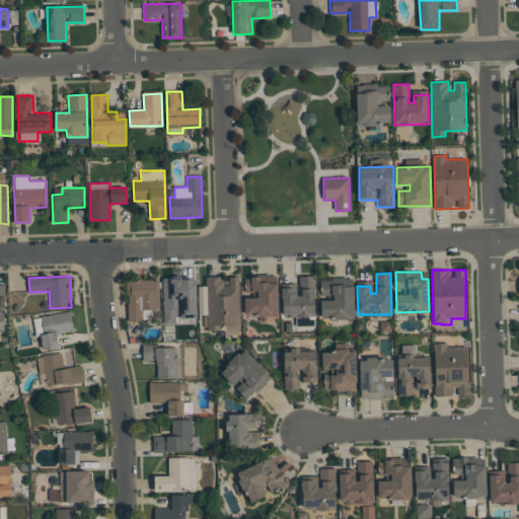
[(315,276),(300,276),(300,284),(283,284),(283,316),(315,316),(315,276)]
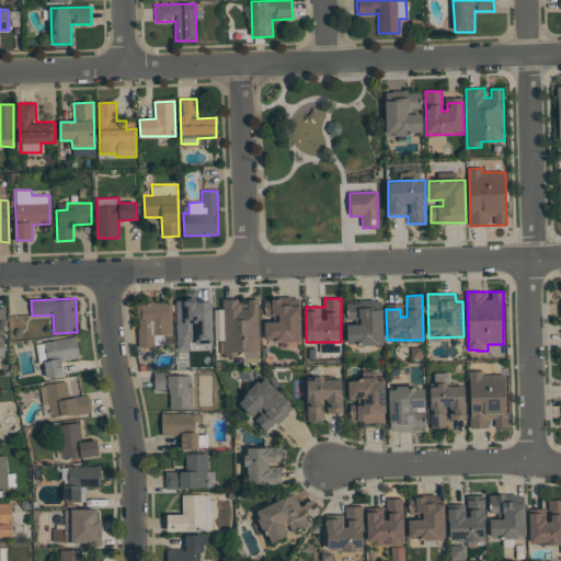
[(214,350),(213,301),(175,301),(176,351),(193,351),(193,350),(214,350)]
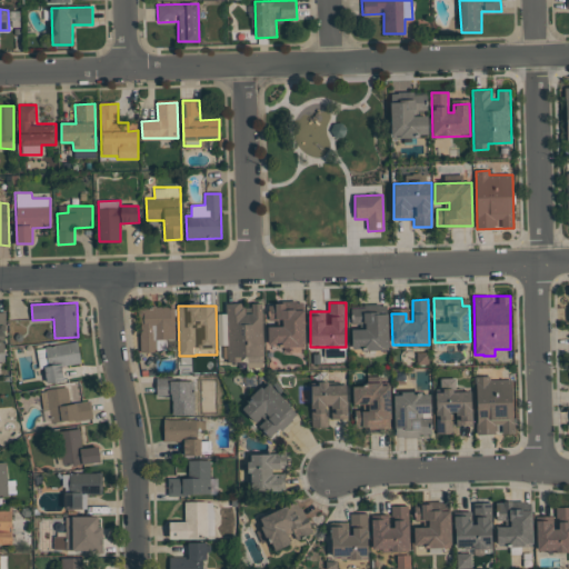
[(268,327),(269,347),(306,346),(305,306),(268,307),(269,320),(282,319),(282,326),(268,327)]
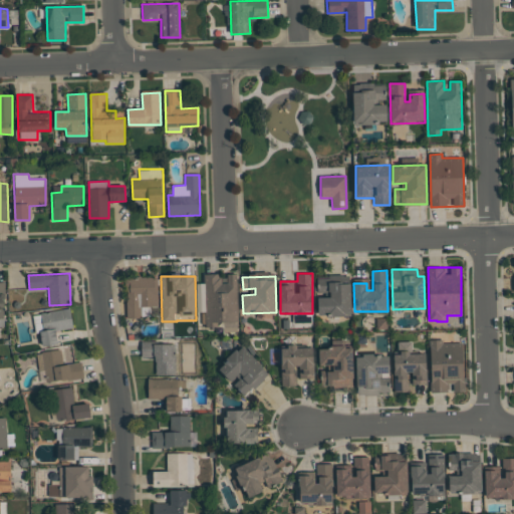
[(127,318),(141,318),(142,308),(155,308),(156,278),(127,277),(127,318)]
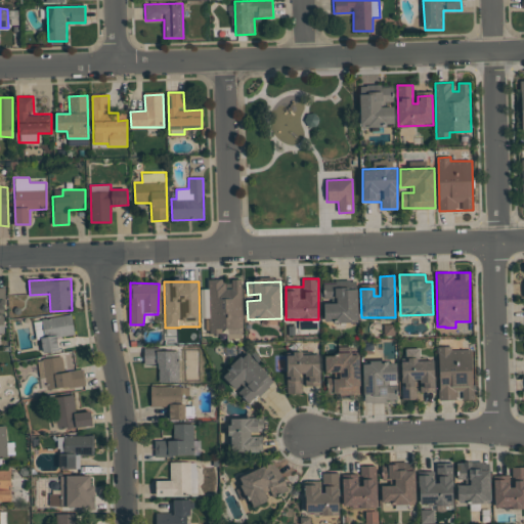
[(357,282),(324,282),(324,297),(336,297),(336,303),(323,303),(324,322),(358,321),(357,282)]
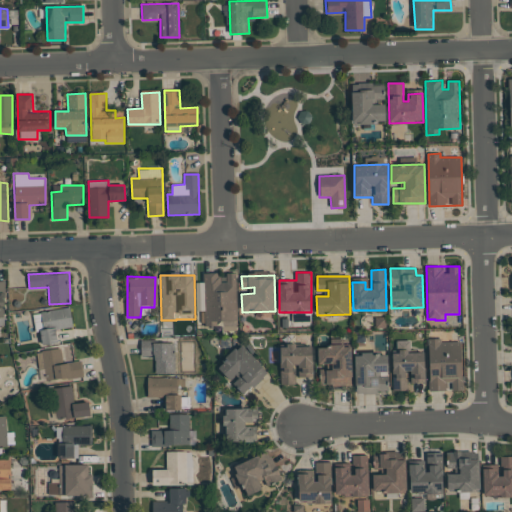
[(73,327),(69,307),(34,314),(40,346),(59,343),(57,330),(73,327)]
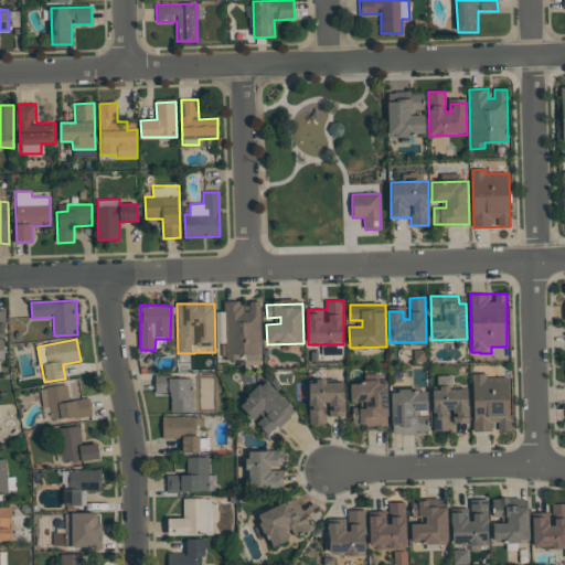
[(509,376),(486,377),(486,373),(472,373),(473,432),(497,432),(510,430),(509,376)]
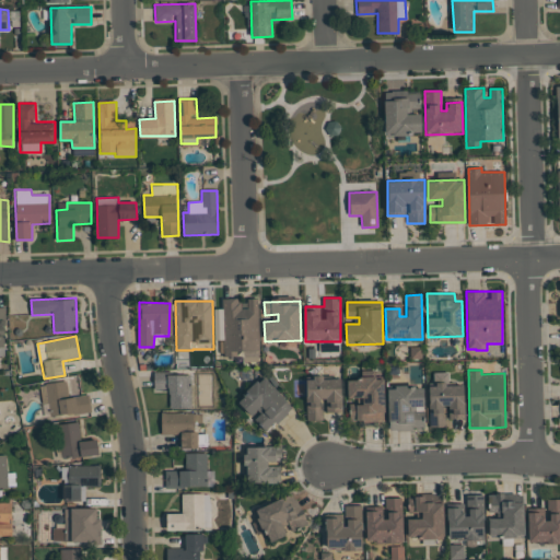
[(464,385),(448,385),(448,372),(433,372),(433,386),(429,386),(429,428),(444,427),(444,406),(448,406),(448,419),(465,419),(464,385)]
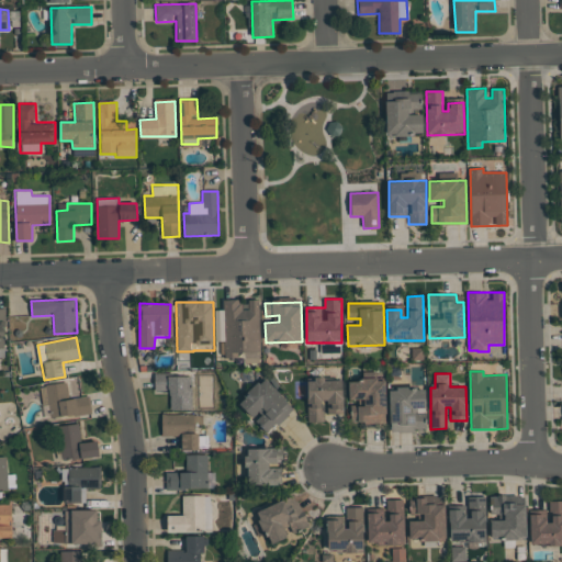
[(170,409),(192,409),(192,393),(200,393),(200,375),(155,375),(155,391),(170,391),(170,409)]
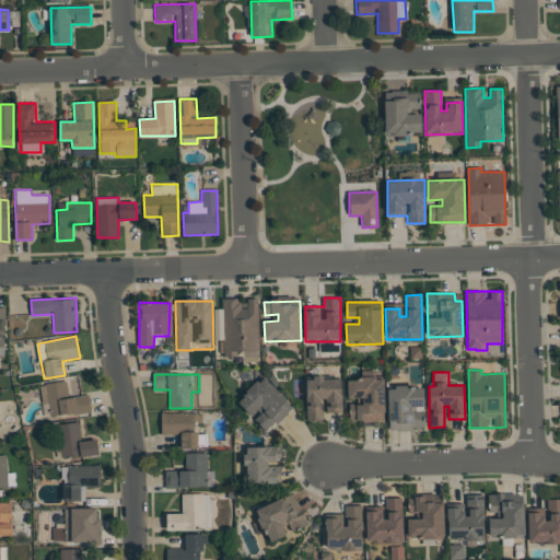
[(267,432),(293,408),(264,376),(236,400),(253,418),(267,432)]
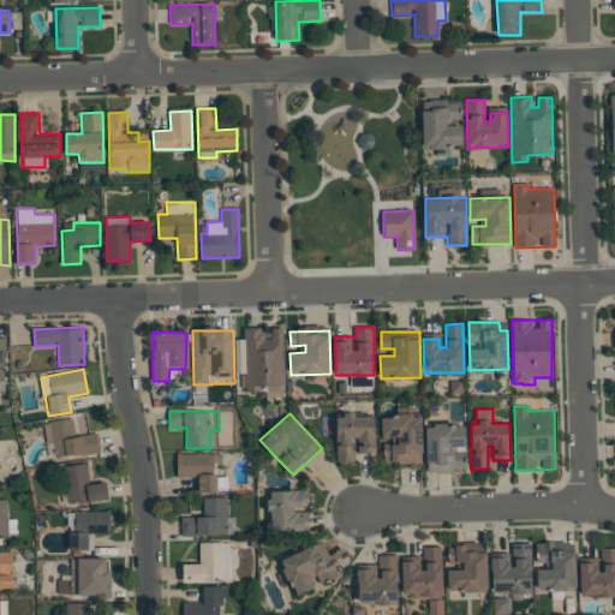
[(338,463),(353,461),(353,439),(358,439),(358,453),(376,453),(375,415),(335,416),(338,463)]
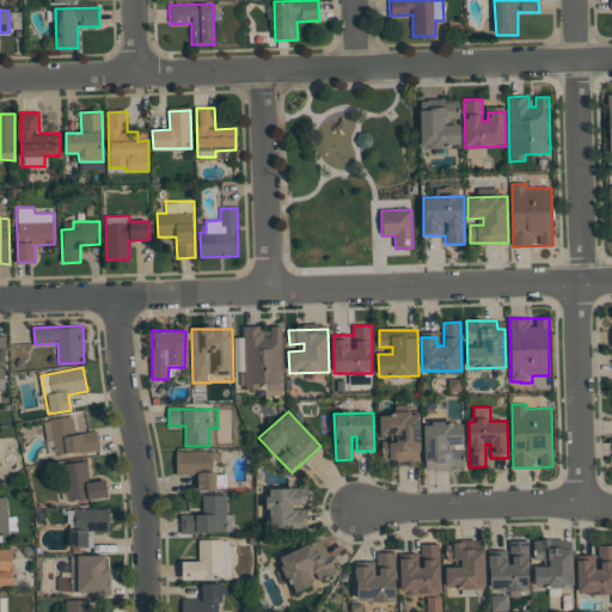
[(380,435),(396,435),(396,441),(383,441),(383,459),(421,459),(420,414),(379,415),(380,435)]
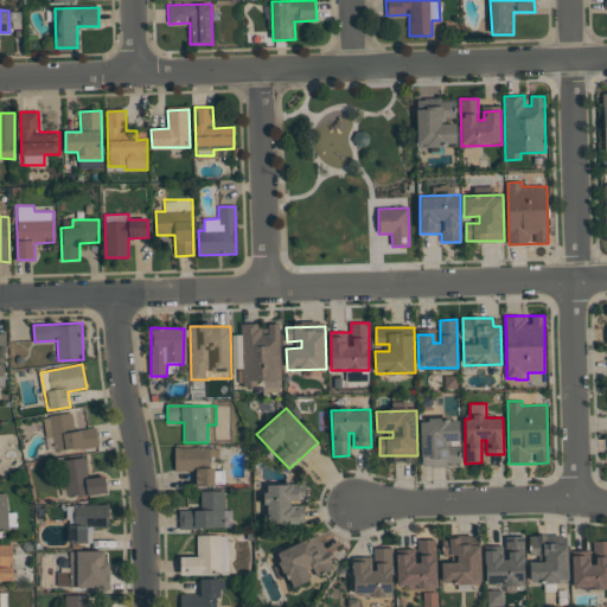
[(97,428),(75,429),(72,414),(44,416),(46,439),(55,438),(56,451),(98,447),(97,428)]
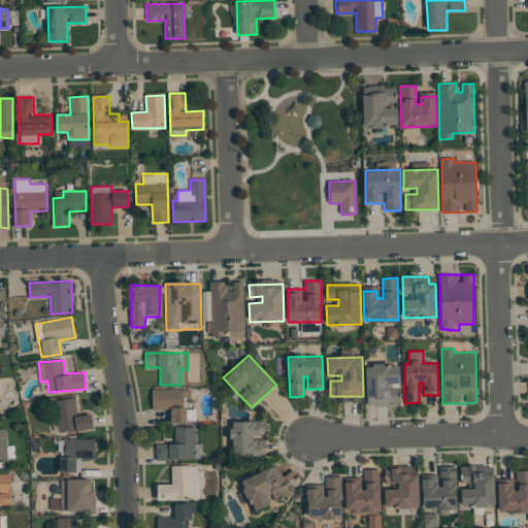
[(365,365),(366,405),(400,404),(399,364),(365,365)]
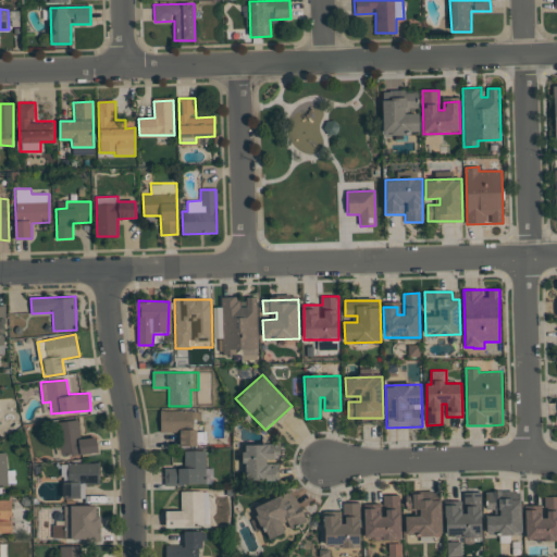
[(160,432),(180,432),(180,445),(206,445),(206,431),(192,431),(193,421),(200,421),(201,411),(161,410),(160,432)]
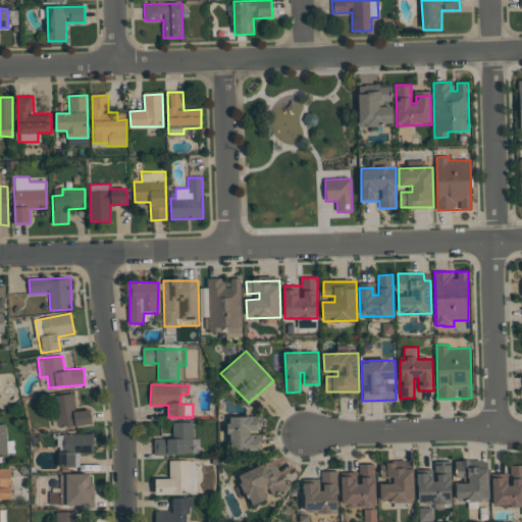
[(56,427),(92,425),(91,410),(74,411),(73,394),(54,396),(56,427)]
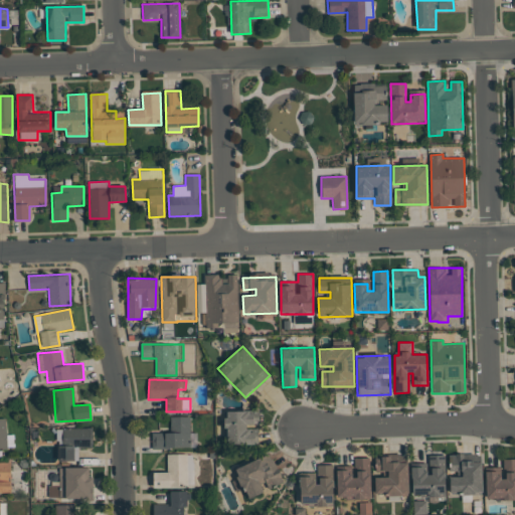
[(225,445),(256,445),(256,430),(248,430),(248,424),(260,424),(260,411),(249,411),(225,411),(225,445)]
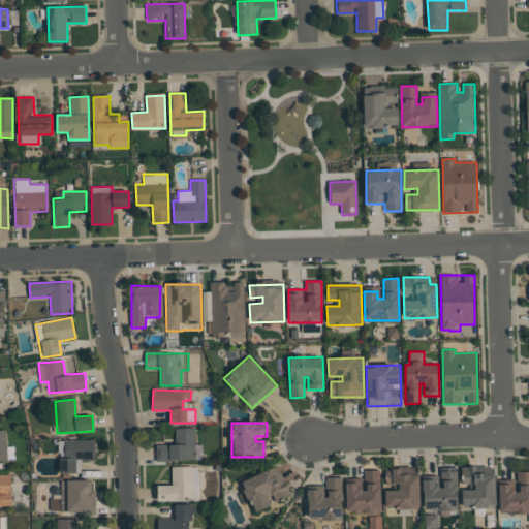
[(156,460),(200,460),(200,445),(195,445),(195,428),(176,428),(176,444),(156,444),(156,460)]
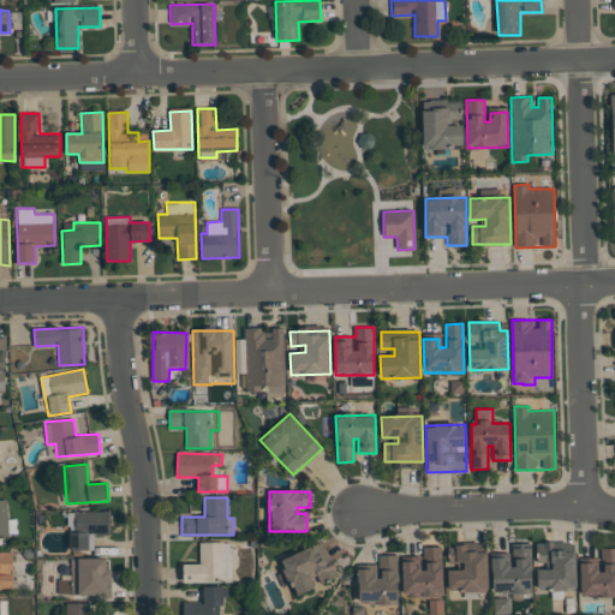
[(0,537),(15,537),(13,519),(7,519),(7,500),(0,500),(0,537)]
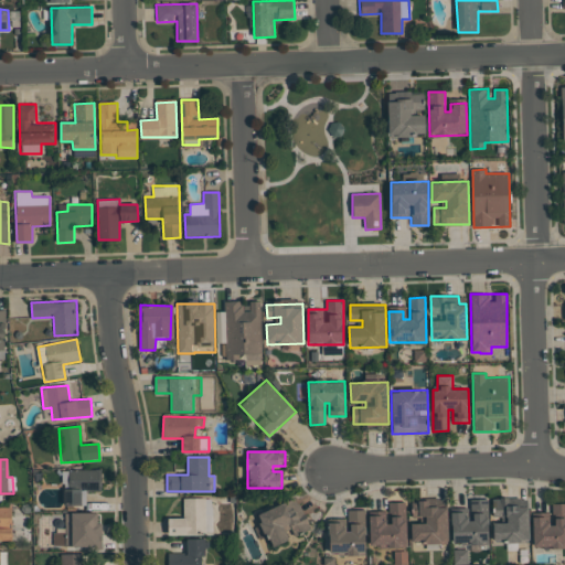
[(102,491),(102,469),(64,470),(64,505),(85,505),(84,491),(102,491)]
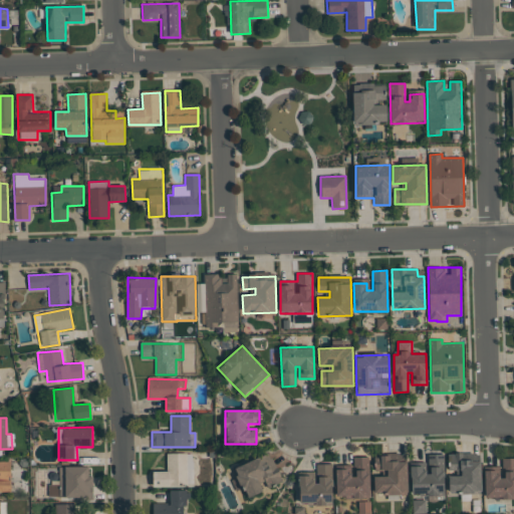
[(153,486),(194,486),(194,453),(167,454),(167,471),(153,471),(153,486)]
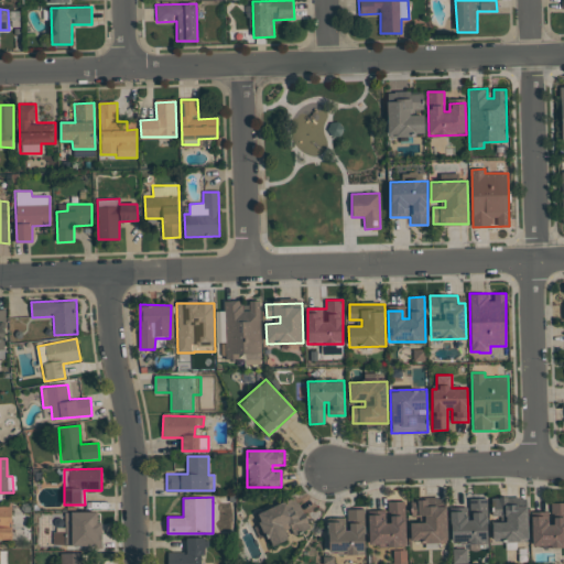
[(290,539),(290,538),(310,529),(296,497),(256,513),(270,546),(290,539)]
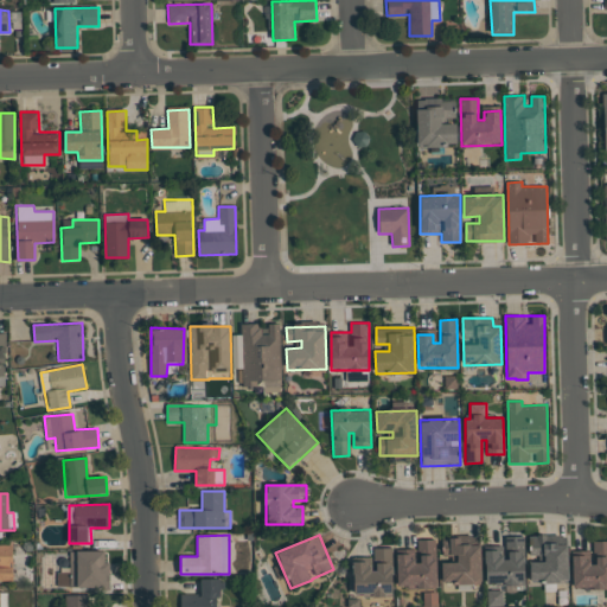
[(486,585),(505,585),(506,592),(525,590),(524,537),(505,537),(505,550),(485,551),(486,585)]
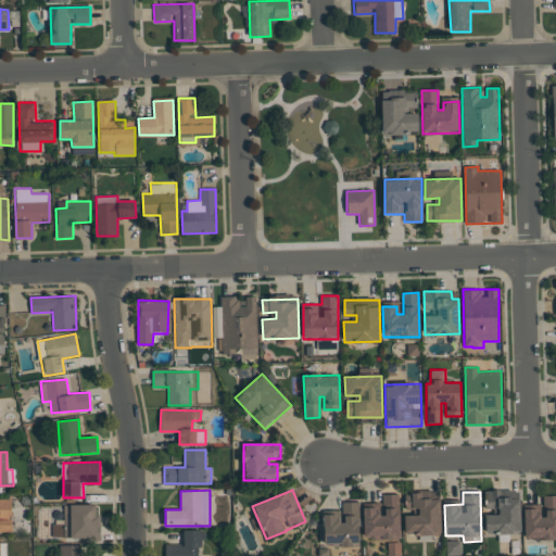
[(400,494),(383,494),(383,515),(377,515),(377,507),(364,507),(364,539),(400,538),(400,494)]
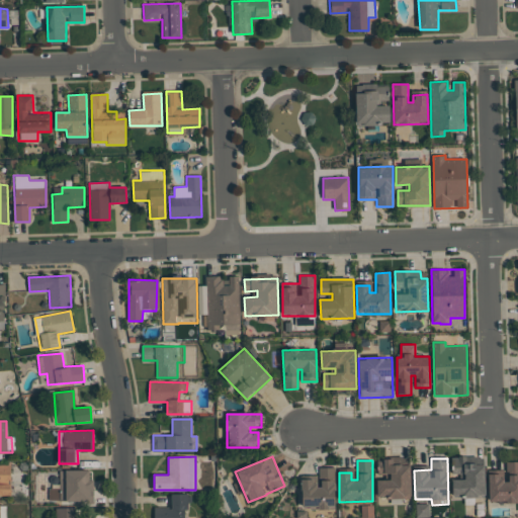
[(411,498),(411,461),(378,461),(378,473),(390,473),(390,481),(376,481),(376,498),(411,498)]
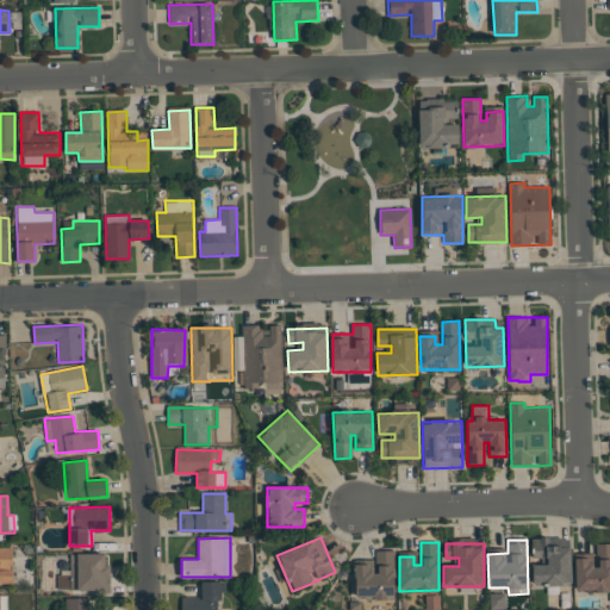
[(609,591),(609,543),(595,545),(596,558),(576,558),(576,592),(609,591)]
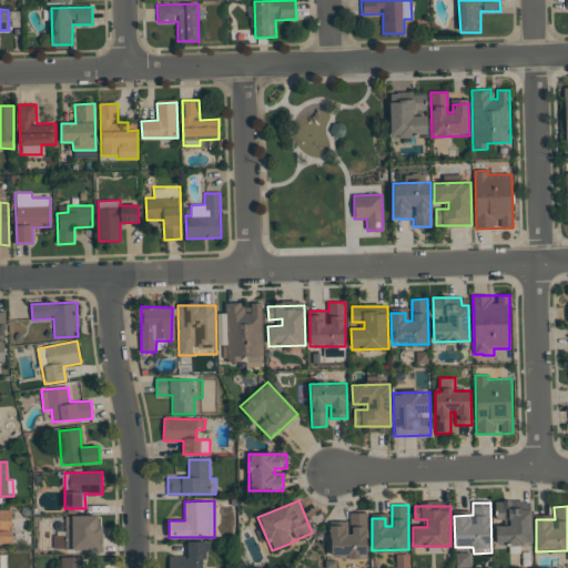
[(11,509),(0,509),(0,544),(12,544),(11,509)]
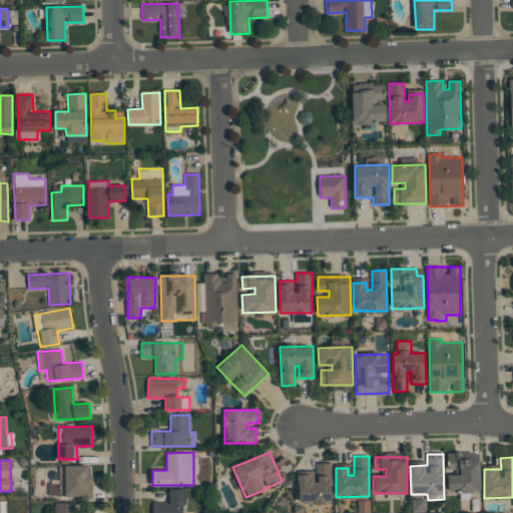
[(331,463),(316,463),(316,471),(299,472),(300,504),(333,503),(331,463)]
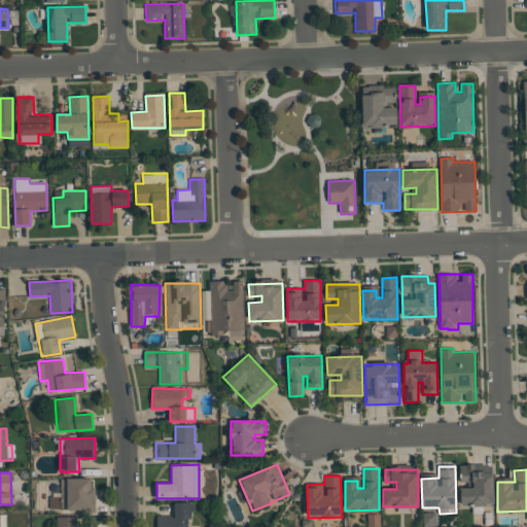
[(91,478),(60,479),(61,498),(51,498),(51,510),(96,508),(95,488),(91,488),(91,478)]
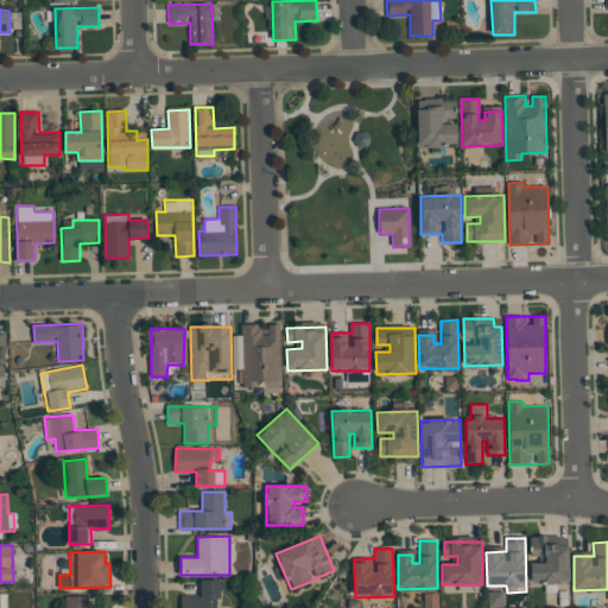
[(182,596),(182,607),(219,607),(219,580),(201,580),(202,595),(182,596)]
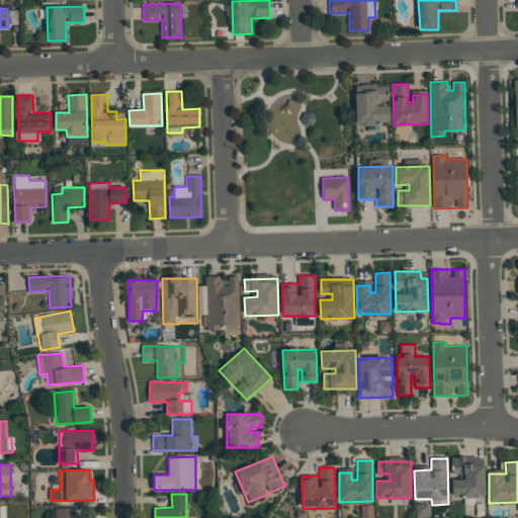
[(416,517),(429,517),(429,504),(416,504),(416,517)]
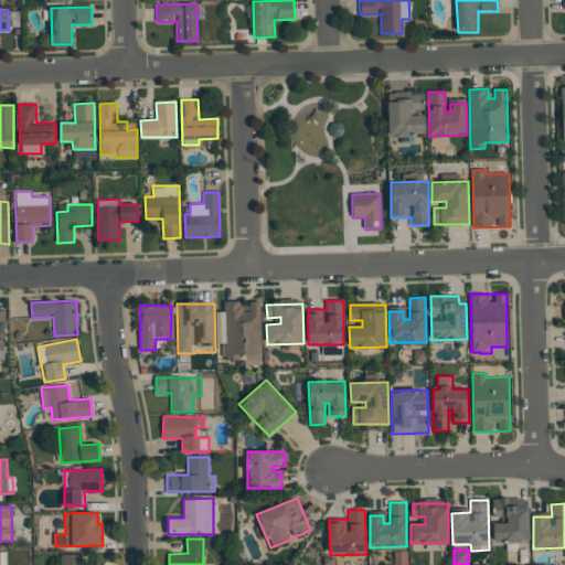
[(83,564),(83,554),(62,554),(61,564),(83,564)]
